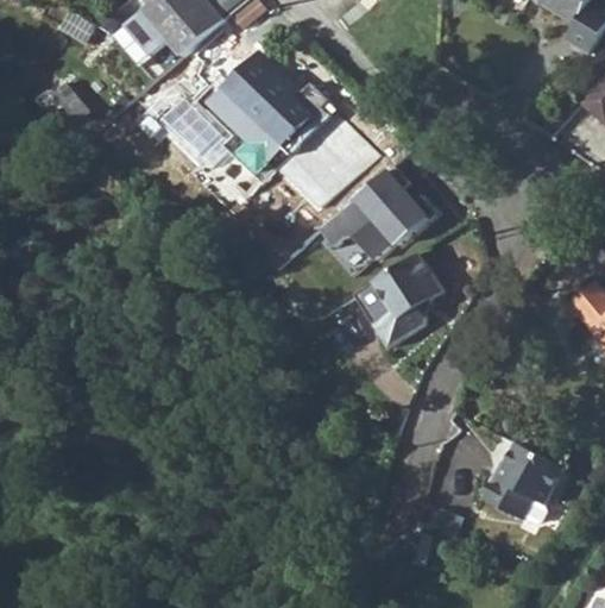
[(186,56),(227,19),(210,0),(158,0),(146,12),(186,56)]
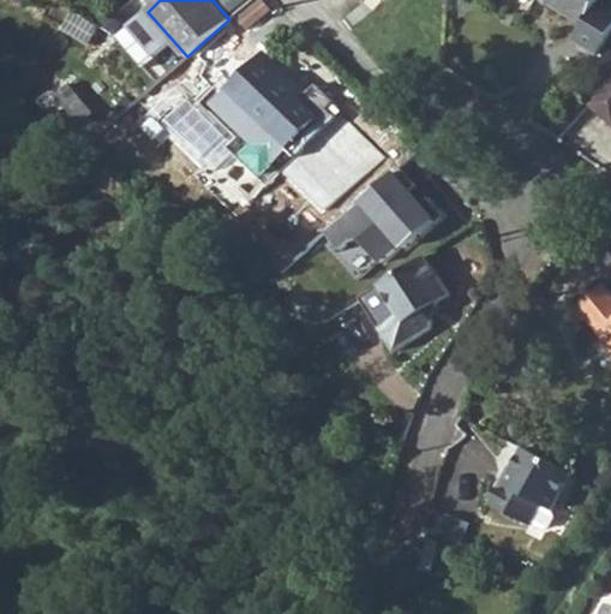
[(610,11),(598,3),(599,0),(537,0),(582,28),(573,43),(597,57),(610,33),(610,11)]
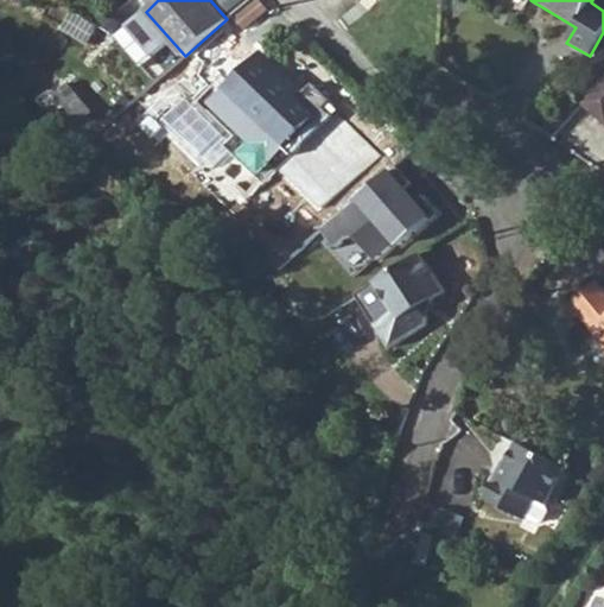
[(61,29),(87,43),(97,25),(71,11),(61,29)]
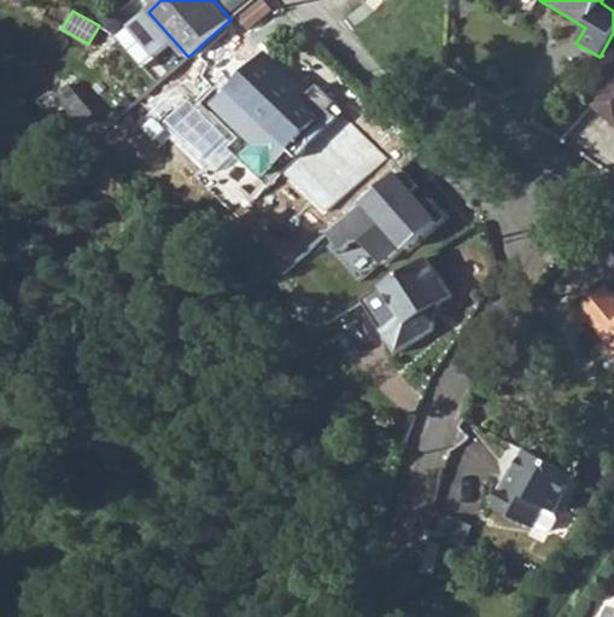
[(265,56),(216,104),(275,162),(320,116),(304,100),(308,97),(265,56)]
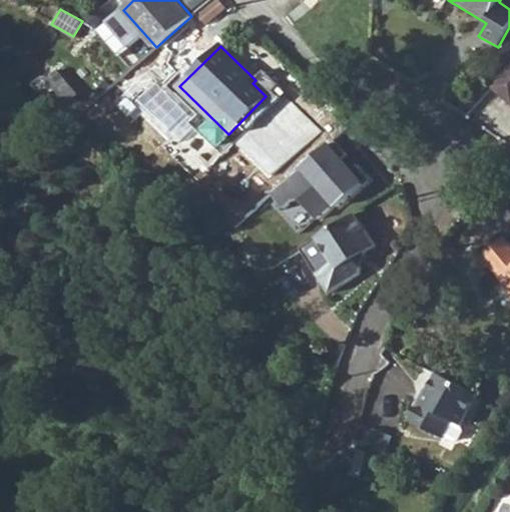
[(509,62),(490,85),(509,103),(509,62)]
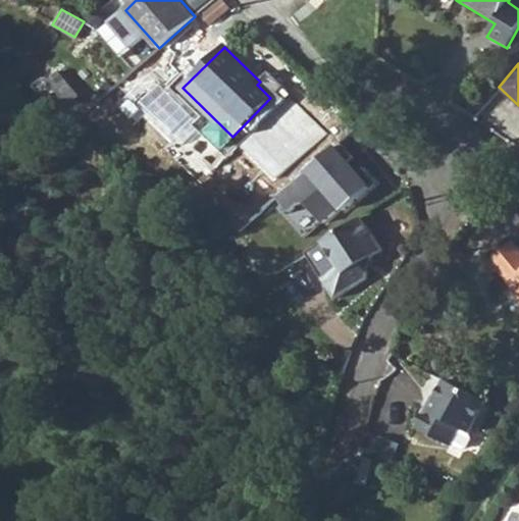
[(323,223),(370,181),(336,144),(275,198),(289,213),(303,200),(323,223)]
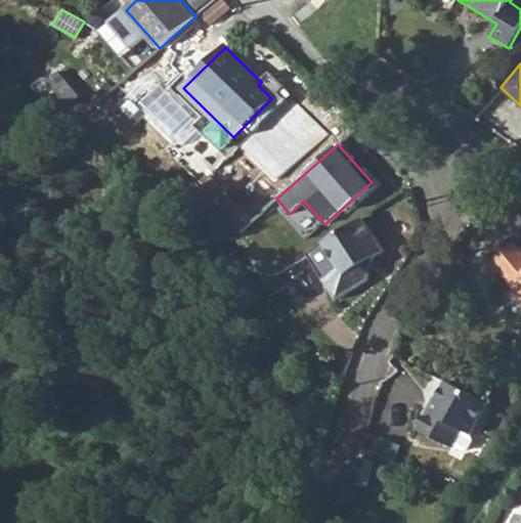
[(362,217),(307,253),(336,299),(367,279),(368,274),(362,264),(372,258),(383,250),(362,217)]
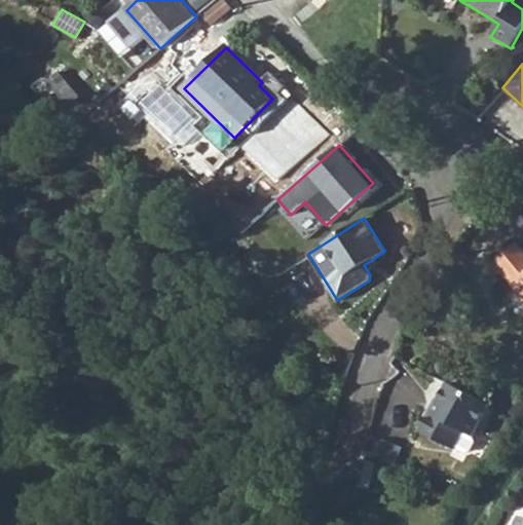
[(522,251),(515,241),(492,260),(510,283),(511,283),(522,297),(522,251)]
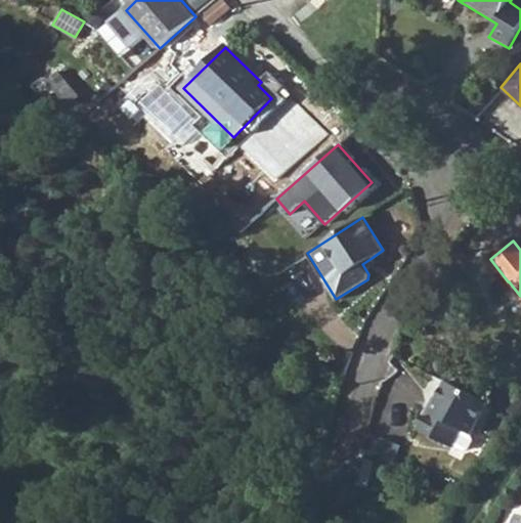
[(485,403),(446,383),(430,412),(427,411),(417,431),(449,447),(459,430),(468,435),(485,403)]
